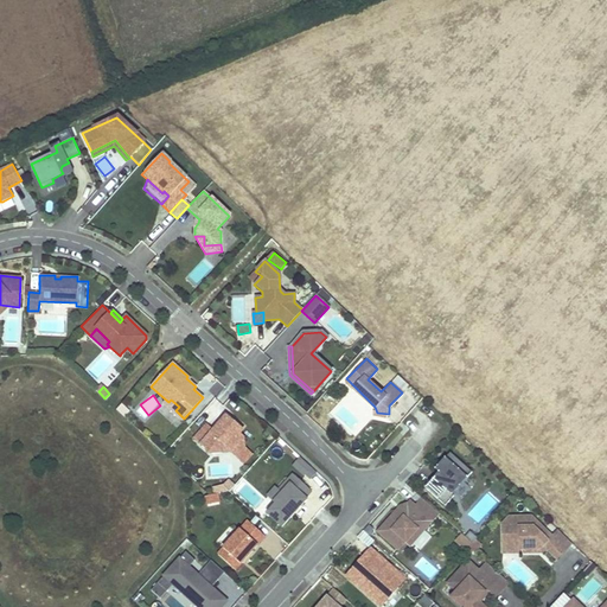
[(168,402),(167,403),(176,410),(179,407),(171,400),(168,402)]
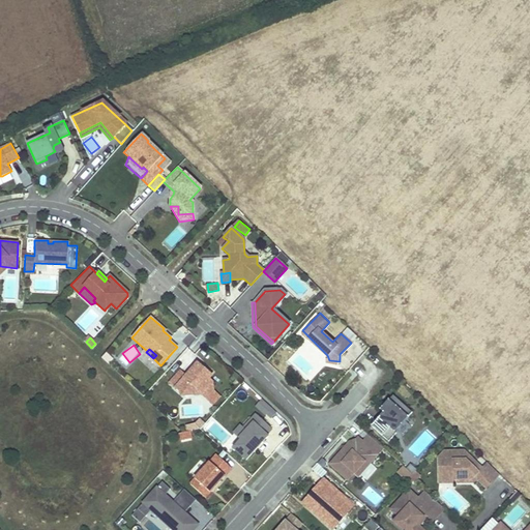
[(204,389),(211,388),(211,383),(208,380),(201,374),(203,372),(196,364),(185,377),(179,372),(169,383),(183,396),(200,394),(204,389)]
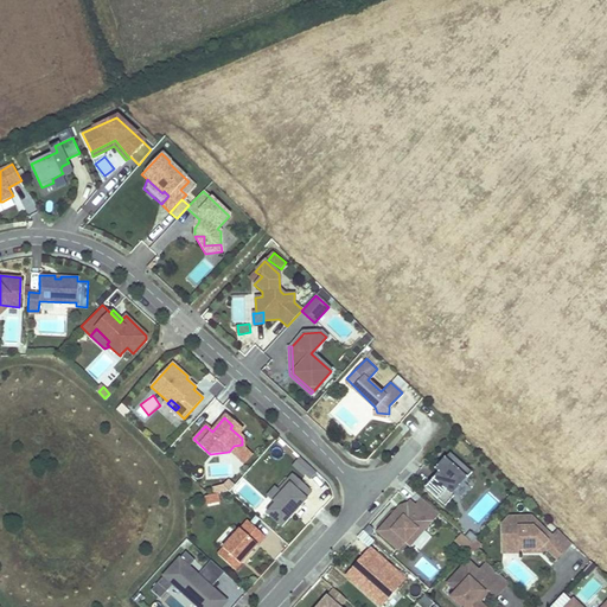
[(241,433),(232,426),(230,428),(238,435),(241,433)]
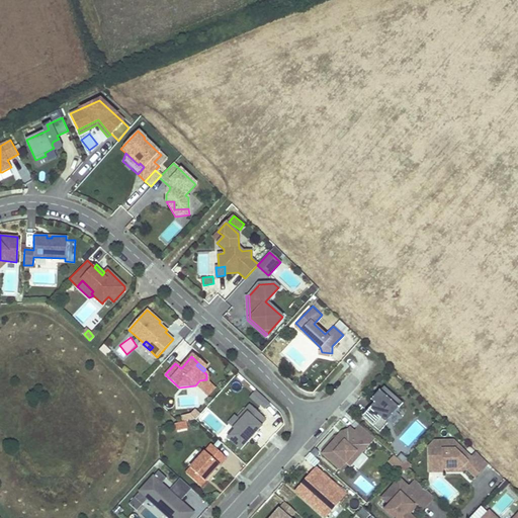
[(387,424),(405,405),(385,389),(373,403),(374,403),(378,407),(374,412),(369,408),(362,416),(378,431),(386,422),(387,424)]
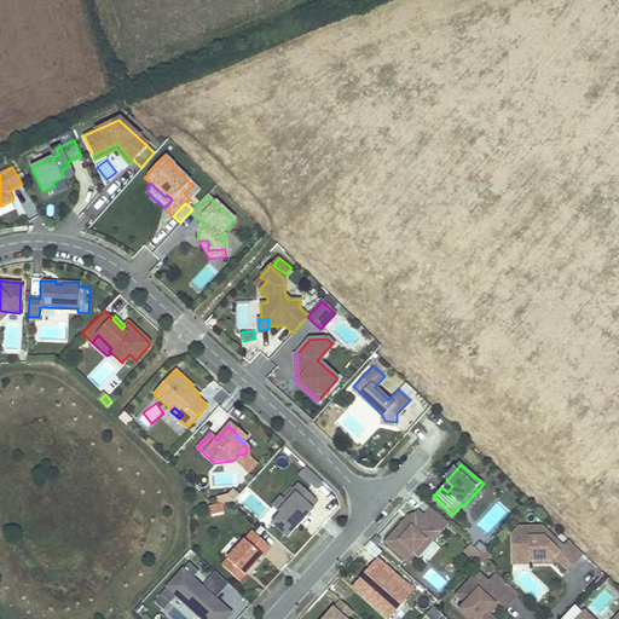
[(304,467),(298,475),(317,489),(323,480),(304,467)]
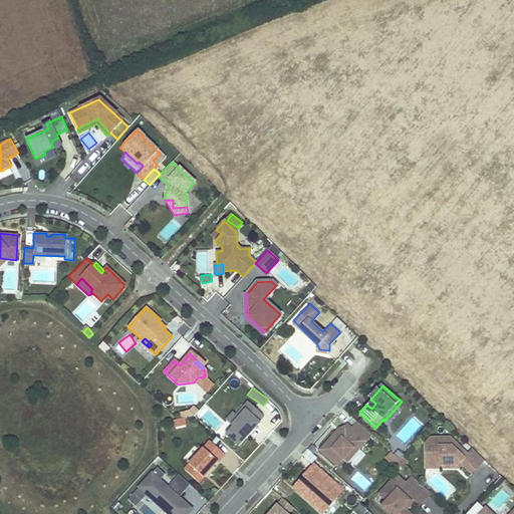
[(371,409),(375,404),(371,400),(366,405),(371,409)]
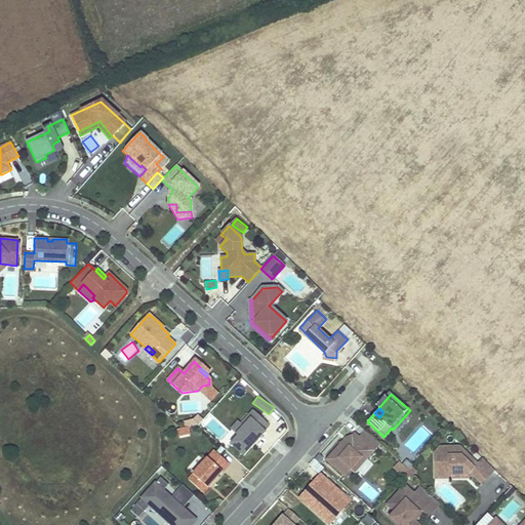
[(263,431),(269,425),(252,410),(240,423),(243,427),(236,435),(238,436),(230,444),(243,455),(254,443),(252,441),(255,438),(257,440),(265,432),(263,431)]
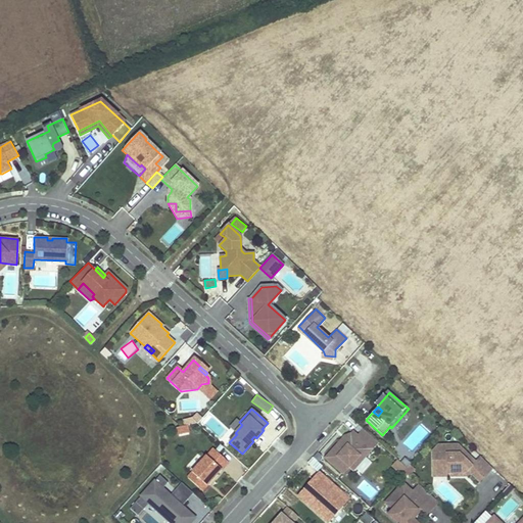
[(235,433),(242,425),(239,422),(236,420),(230,428),(235,433)]
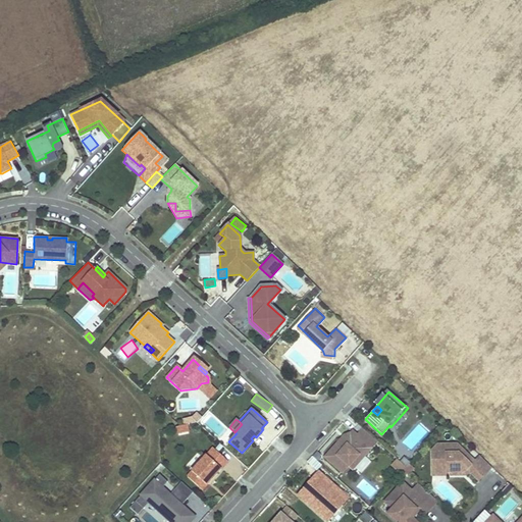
[(188,432),(186,425),(178,426),(175,427),(177,434),(188,432)]
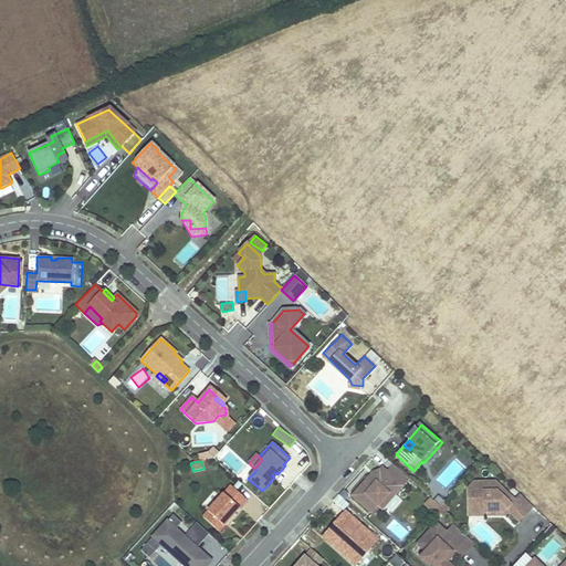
[(383,509),(408,479),(392,465),(386,472),(381,468),(379,470),(371,479),(369,477),(352,495),(371,513),(378,505),(383,509)]
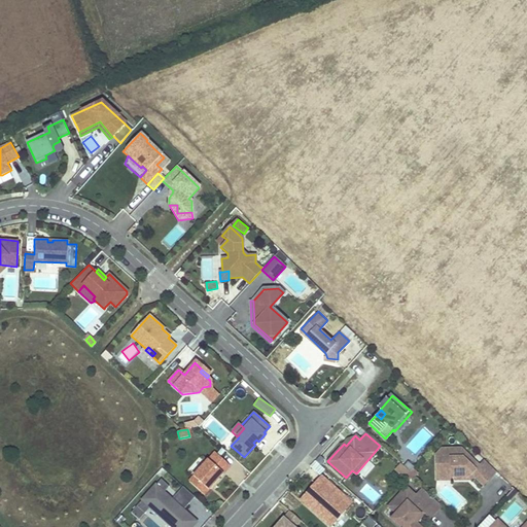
[(480,465),(461,449),(447,449),(447,455),(436,455),(436,471),(451,471),(451,480),(463,480),(463,477),(469,477),(472,473),(484,485),(497,471),(485,460),(480,465)]
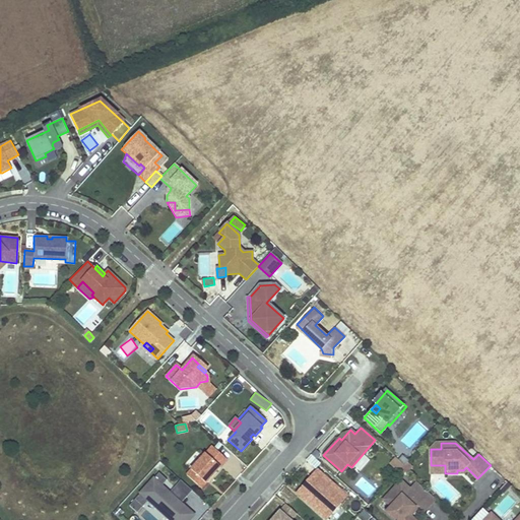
[(200,489),(226,459),(211,446),(186,475),(200,489)]
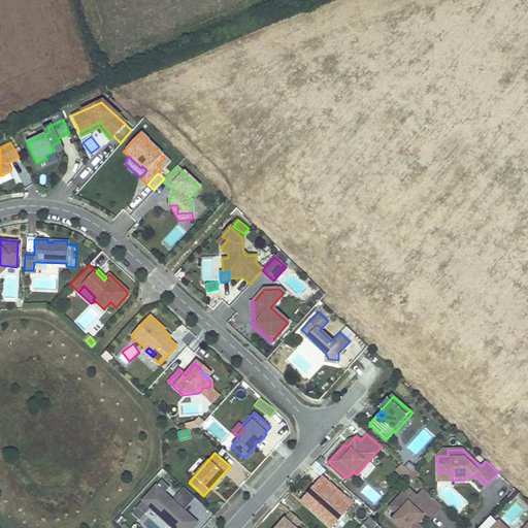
[(365,477),(375,467),(369,461),(360,471),(365,477)]
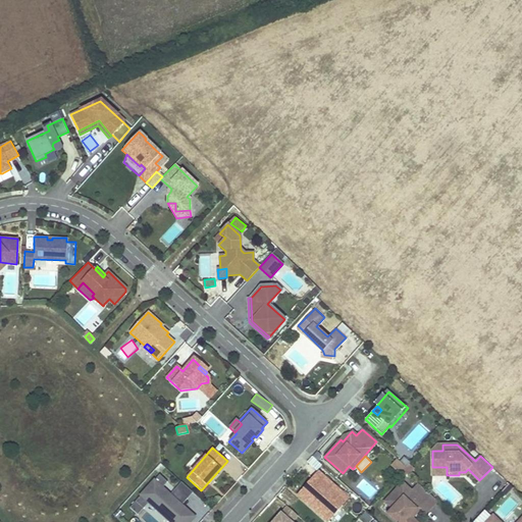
[(403,470),(406,467),(396,459),(390,465),(400,473),(403,470)]
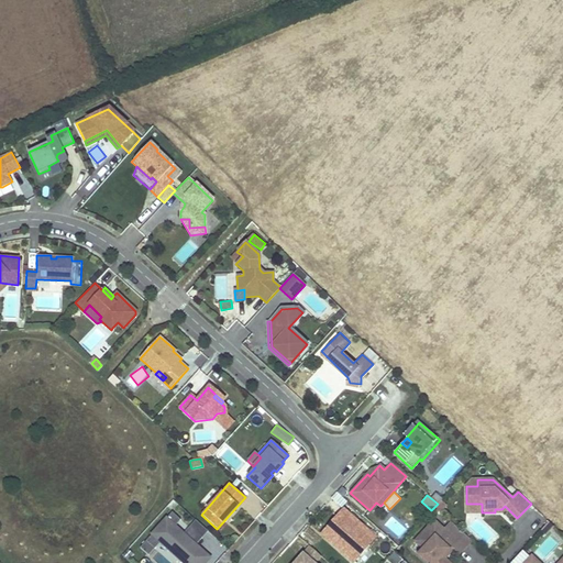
[(440,511),(444,506),(439,501),(438,504),(434,507),(439,510),(440,511)]
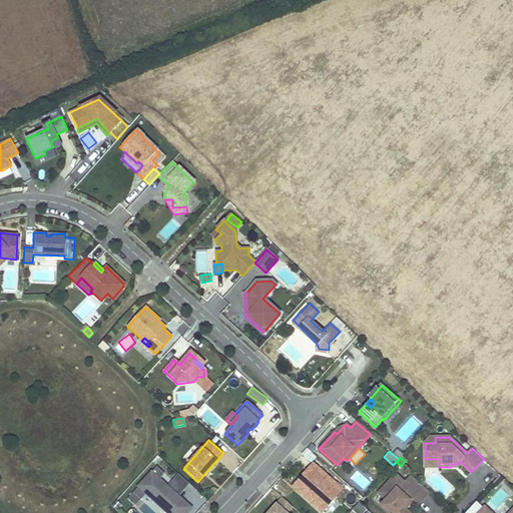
[(393,472),(400,465),(396,462),(393,465),(389,469),(393,472)]
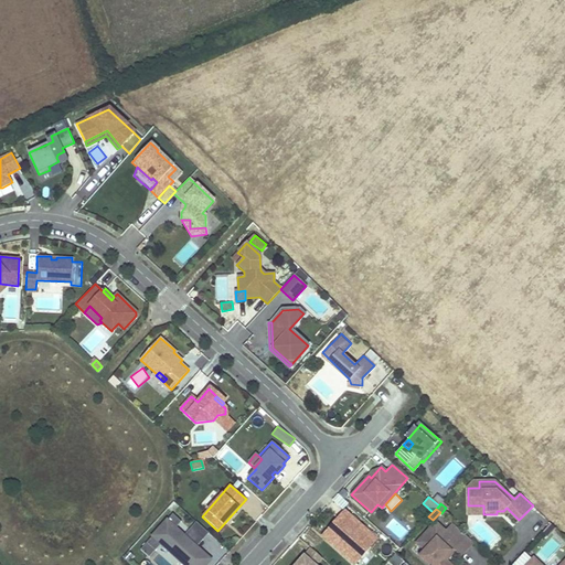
[(354,564),(376,539),(343,511),(322,535),(344,555),(345,553),(349,556),(348,558),(354,564)]
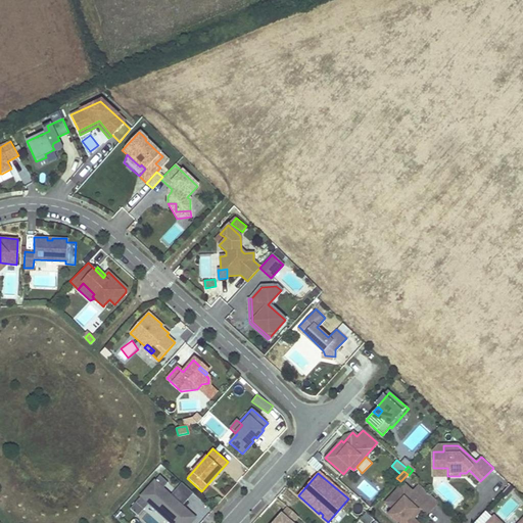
[(181,507),(192,493),(181,483),(175,490),(169,496),(161,489),(167,483),(158,476),(135,504),(143,511),(150,503),(173,522),(171,522),(183,522),(177,517),(184,510),(181,507)]
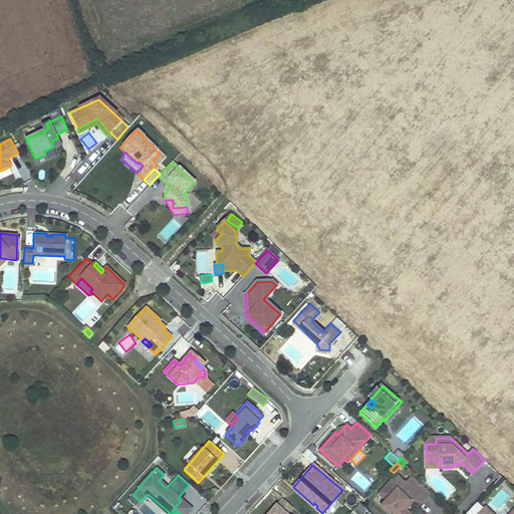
[(353,478),(364,489),(369,484),(358,473),(353,478)]
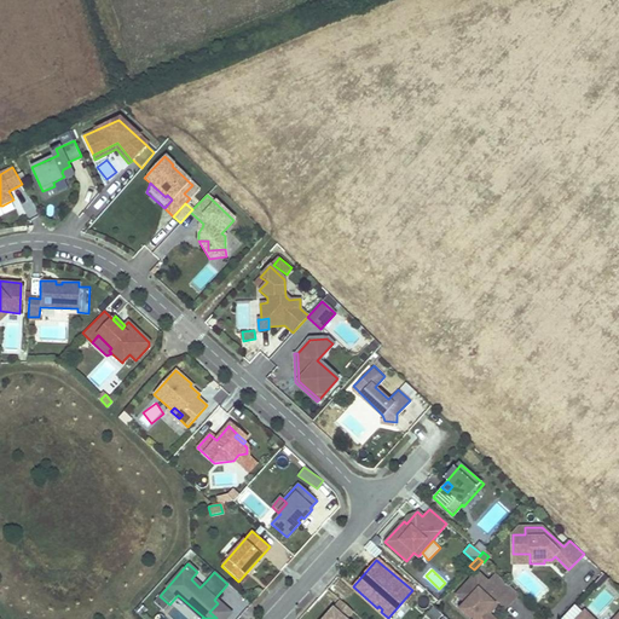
[(504,608),(518,594),(495,573),(487,580),(476,571),(455,594),(464,602),(458,608),(468,618),(486,618),(490,615),(486,611),(496,600),(504,608)]
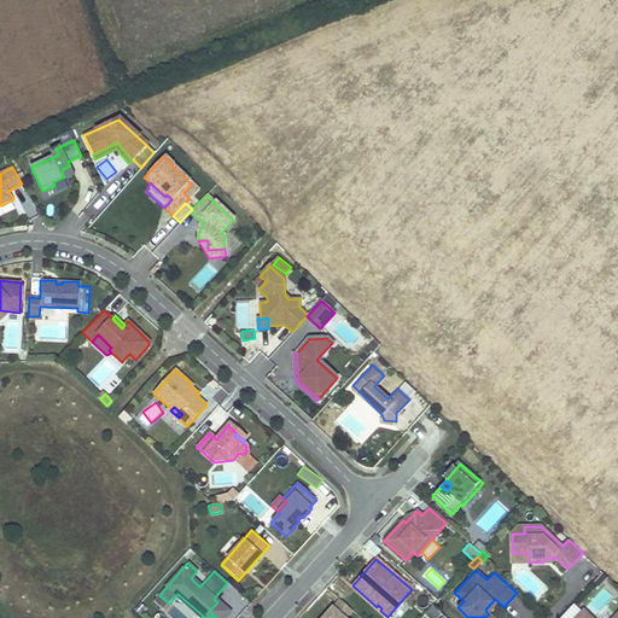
[(191,578),(199,587),(207,579),(197,571),(191,578)]
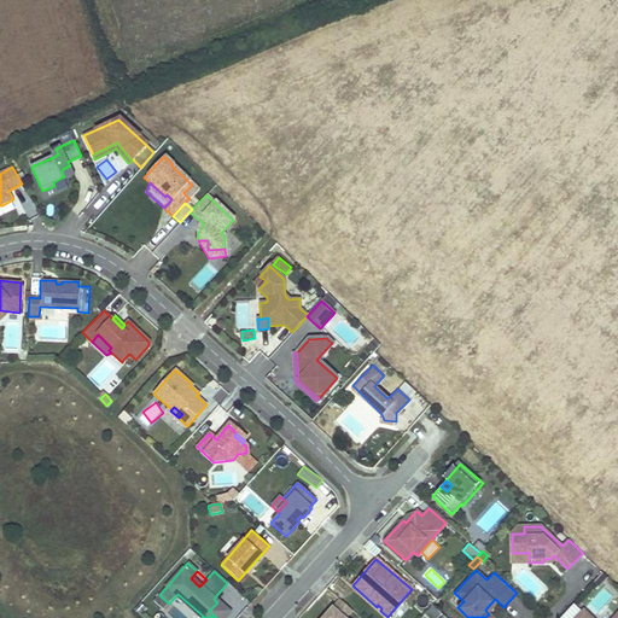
[(437,610),(444,602),(438,598),(432,605),(436,610),(437,610)]
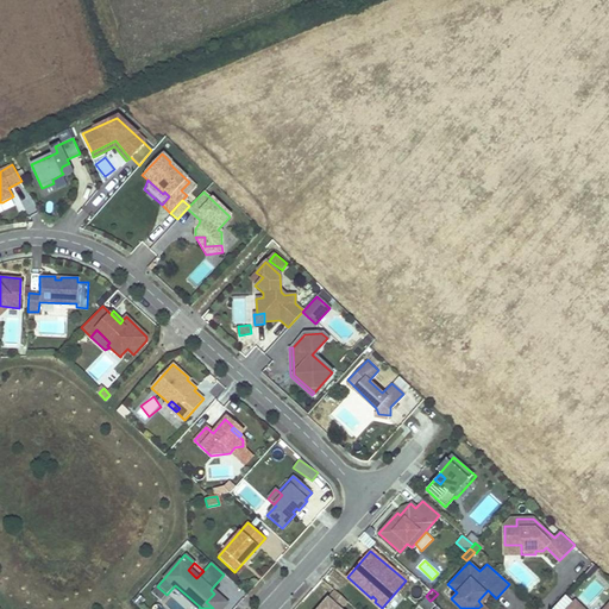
[(482,606),(493,595),(488,590),(478,601),(482,606)]
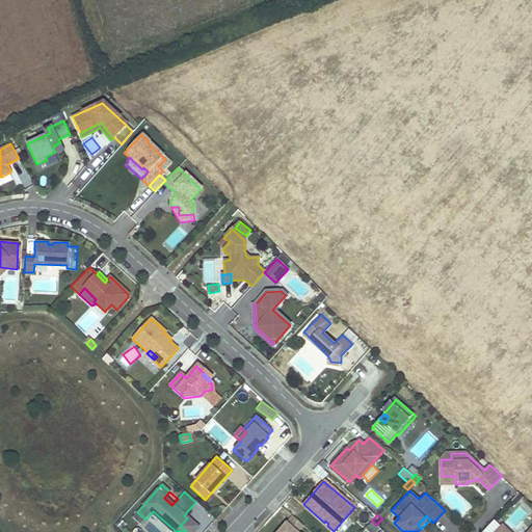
[(296,531),(302,526),(292,516),(277,531),(296,531)]
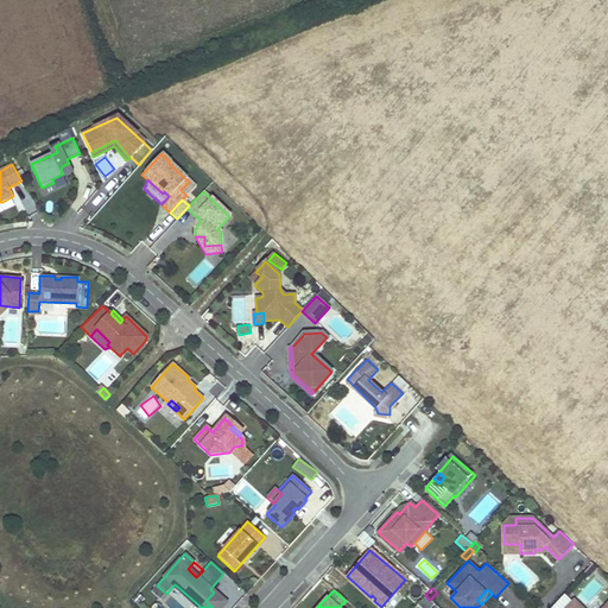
[(422,607),(429,600),(425,595),(417,603),(422,607)]
